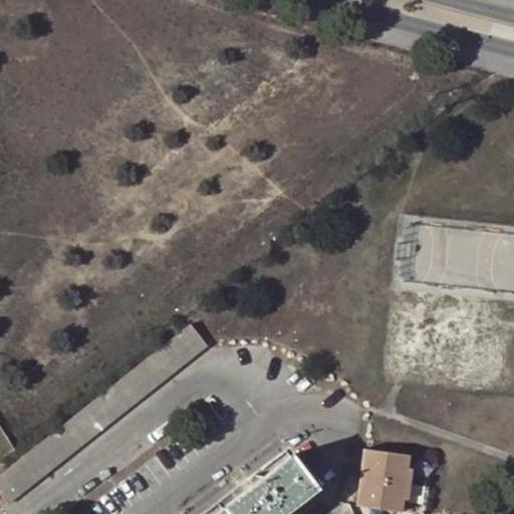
[(0,495),(7,504),(206,345),(189,323),(0,473),(0,495)]
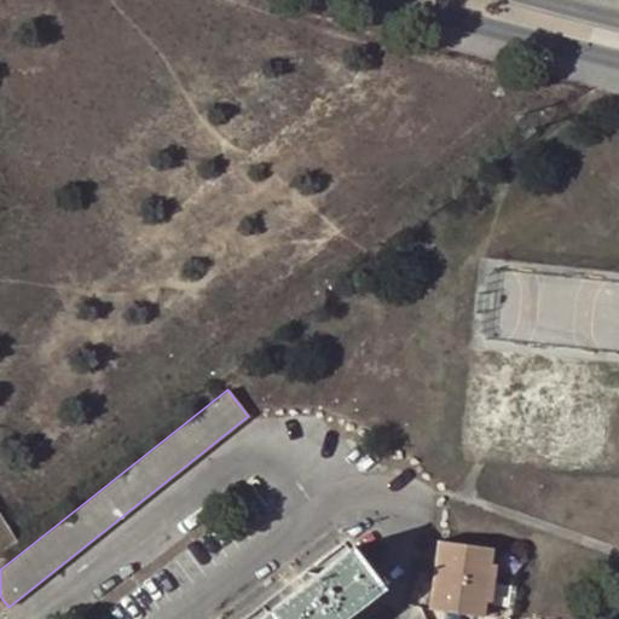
[(432,573),(486,582),(489,565),(491,549),(435,541),(432,573)]
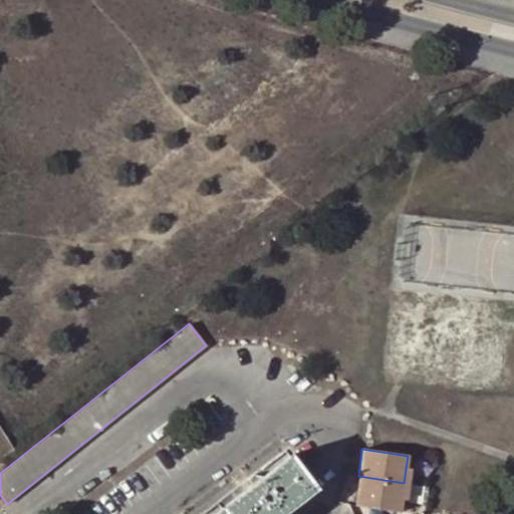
[(284,513),(319,487),(295,456),(267,477),(257,474),(251,479),(256,486),(219,513),(284,513)]
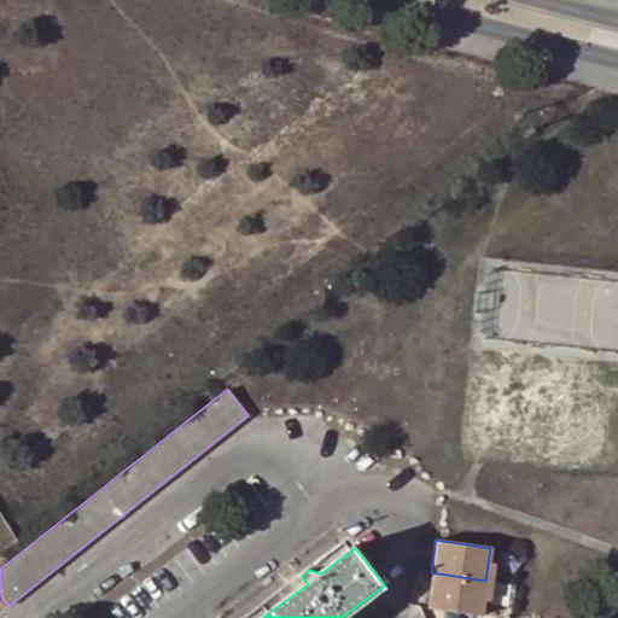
[(488,564),(485,581),(493,582),(495,565),(488,564)]
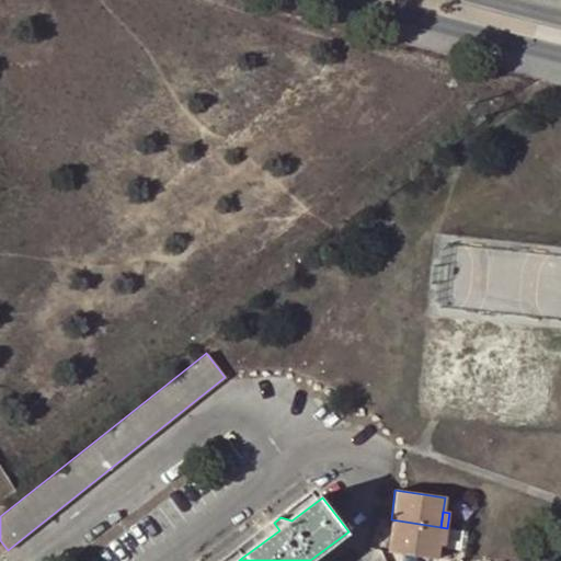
[(436,560),(438,545),(441,527),(391,519),(386,553),(436,560)]
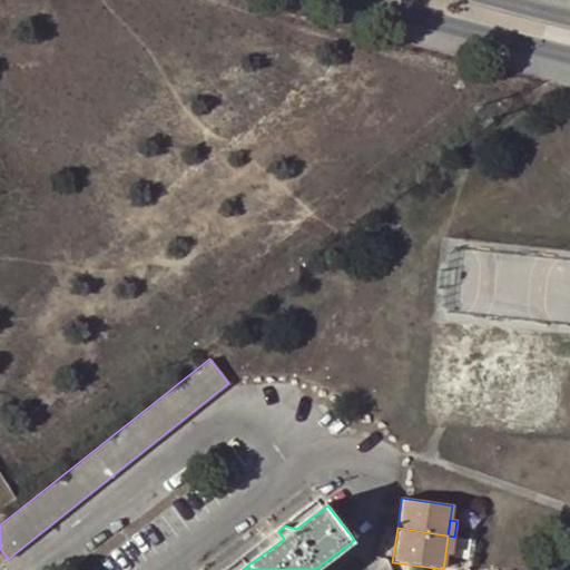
[(448,536),(445,553),(452,554),(454,537),(448,536)]
